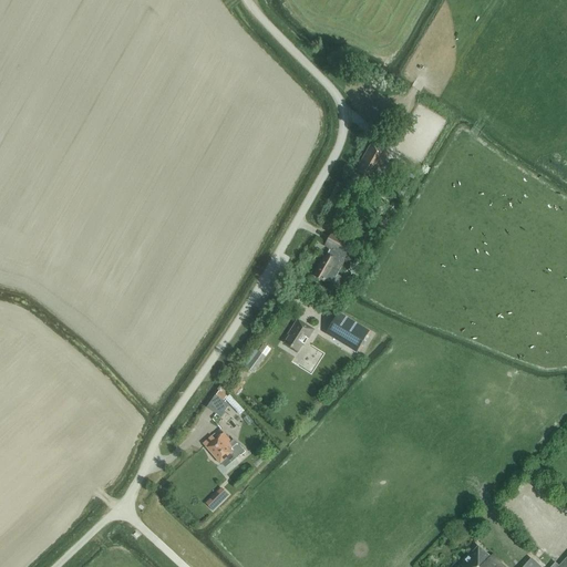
[(371,183),(389,154),(371,144),(354,173),(371,183)]
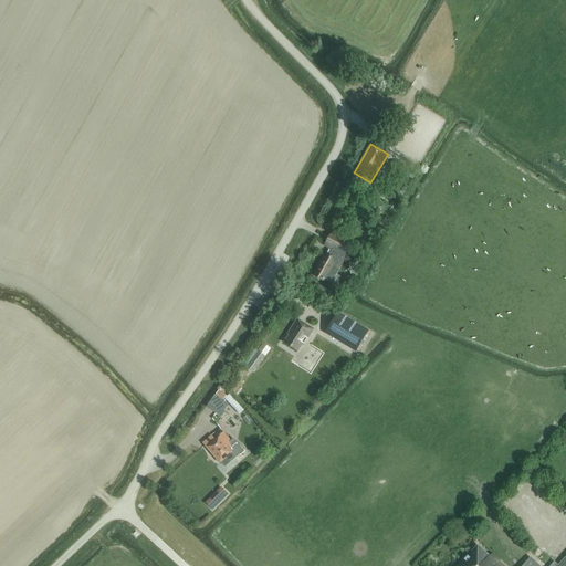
[(404,180),(409,184),(415,176),(406,170),(400,178),(404,180)]
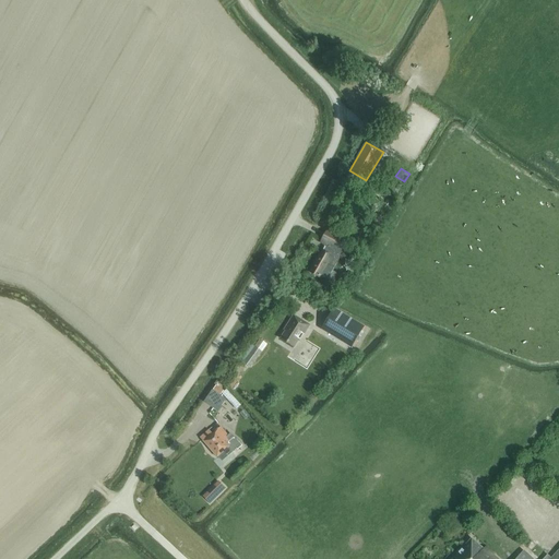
[(400,189),(394,185),(391,191),(396,194),(400,189)]
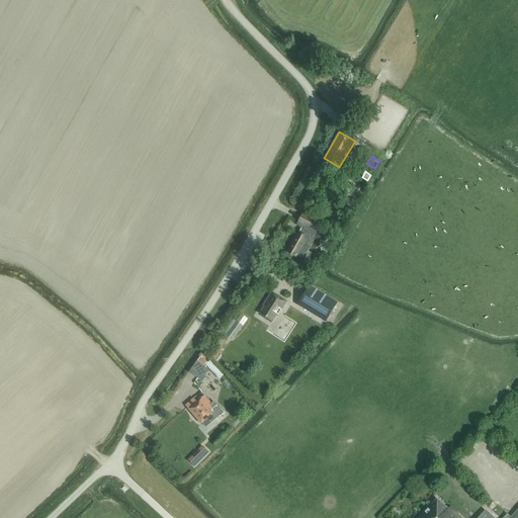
[(328,187),(335,176),(327,172),(321,183),(328,187)]
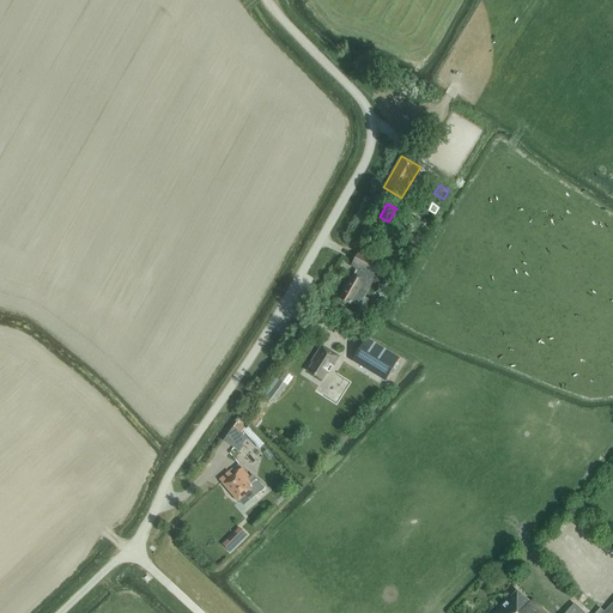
[(364,297),(377,274),(371,272),(376,262),(358,254),(352,266),(357,268),(351,279),(352,279),(349,285),(340,298),(350,303),(351,302),(365,310),(371,302),(364,297)]
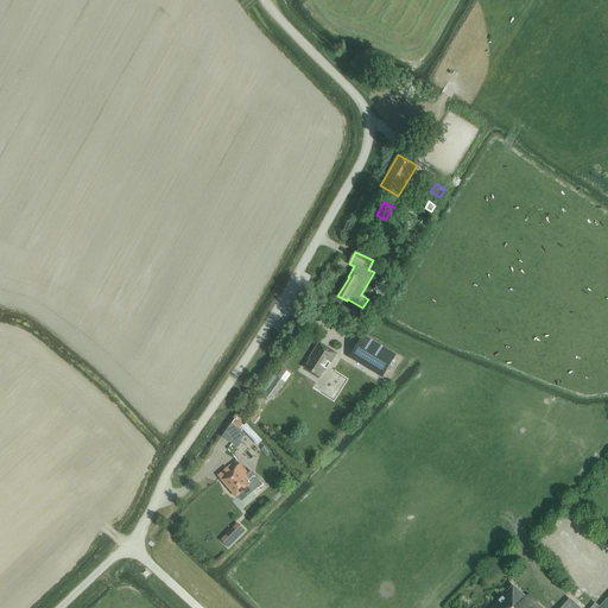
[(342,317),(365,329),(368,321),(346,309),(342,317)]
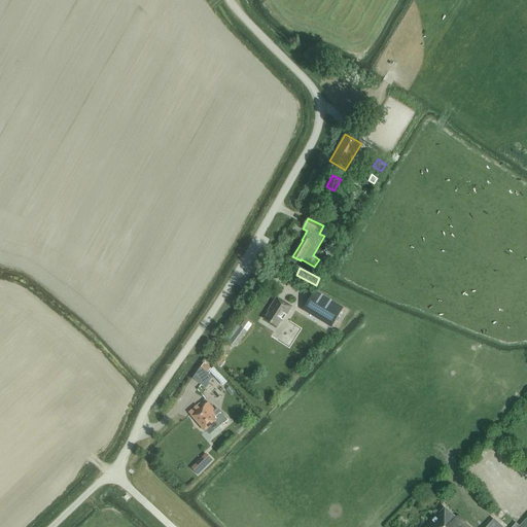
[(329,325),(340,308),(322,297),(313,292),(303,310),(329,325)]
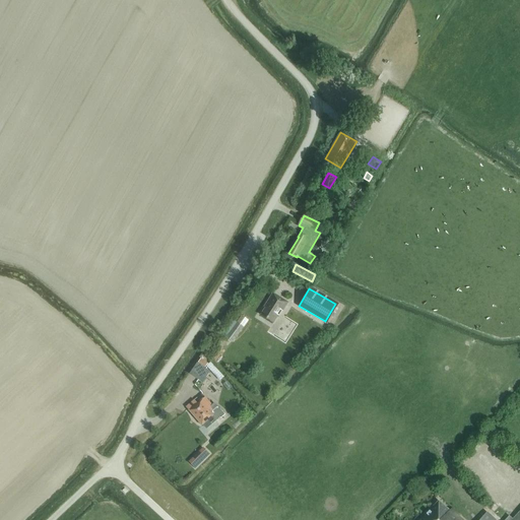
[(278,317),(287,303),(272,294),(264,308),(265,308),(261,316),(272,323),(277,316),(278,317)]
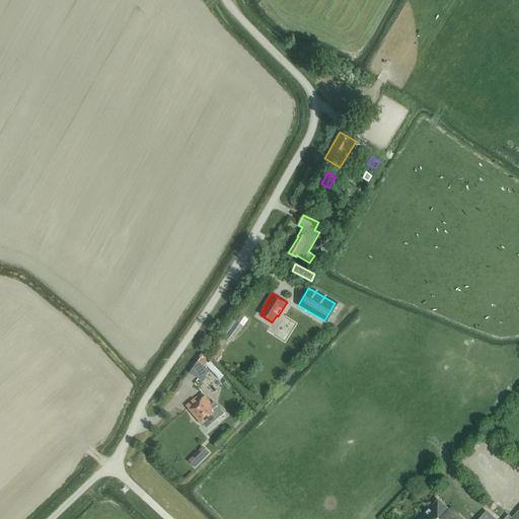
[(242,326),(247,319),(241,315),(237,322),(236,322),(225,337),(232,342),(242,326)]
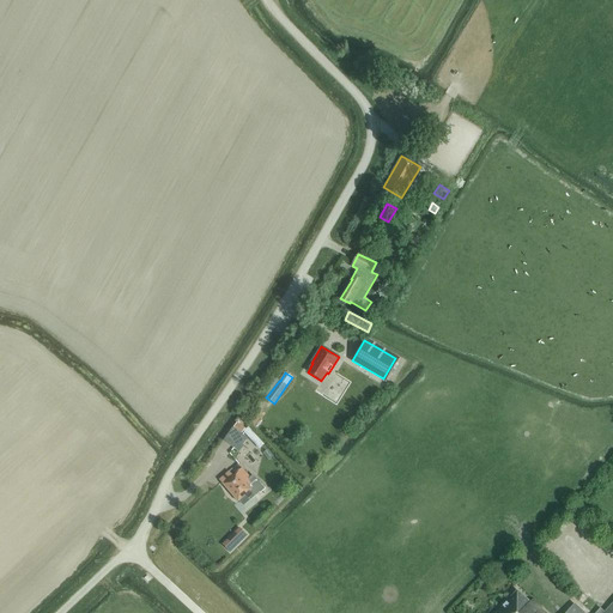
[(263,402),(247,424),(255,430),(272,408),(263,402)]
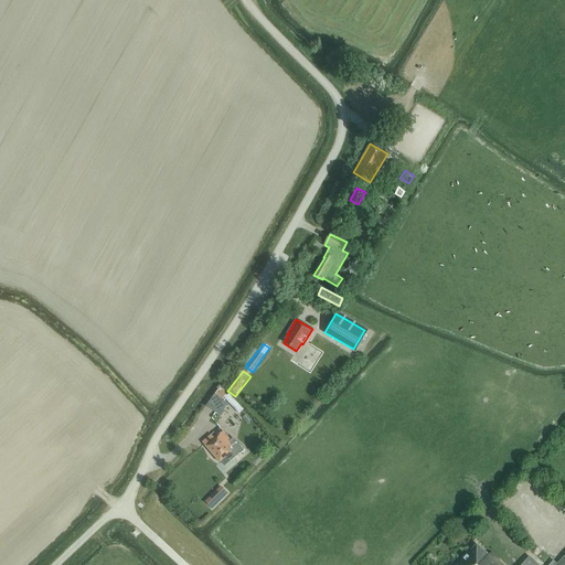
[(214,395),(222,401),(225,395),(219,390),(214,395)]
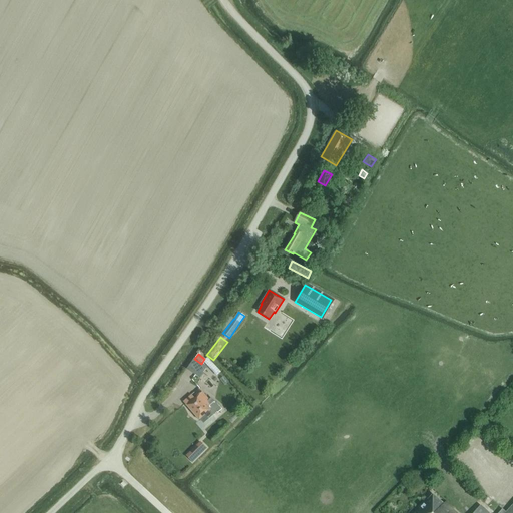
[(211,370),(215,366),(207,358),(204,362),(211,370)]
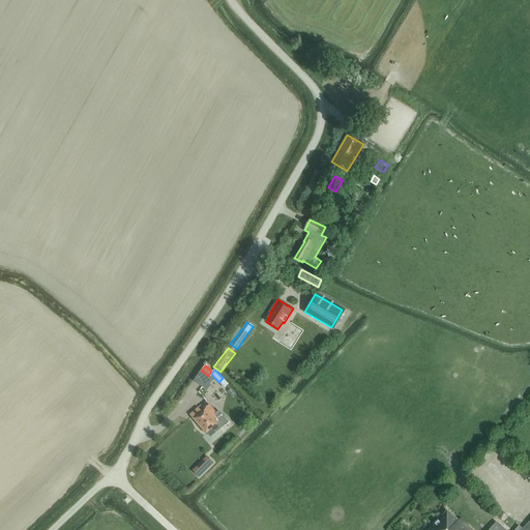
[(218,415),(209,406),(204,410),(202,408),(199,410),(198,408),(189,415),(193,419),(206,434),(207,433),(210,437),(228,421),(222,415),(221,414),(218,415)]
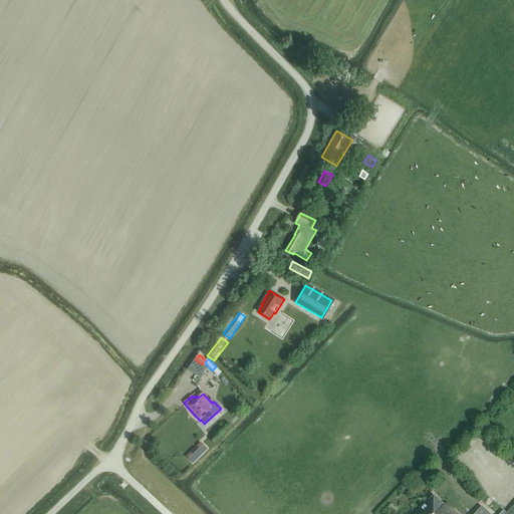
[(193,464),(207,449),(200,443),(186,457),(193,464)]
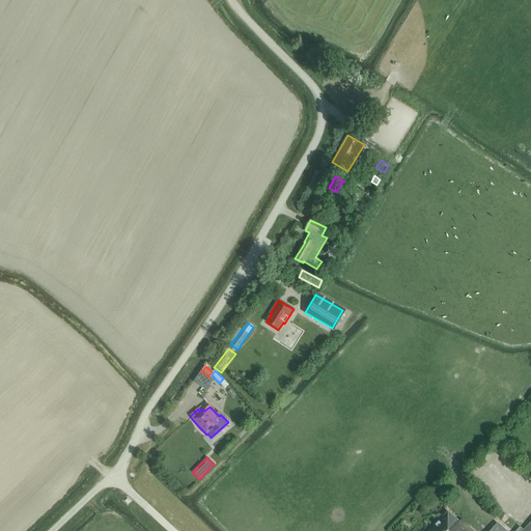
[(447,512),(429,530),(530,530),(530,522),(524,530),(520,527),(515,530),(506,530),(498,524),(490,530),(473,530),(460,520),(458,522),(447,512)]
